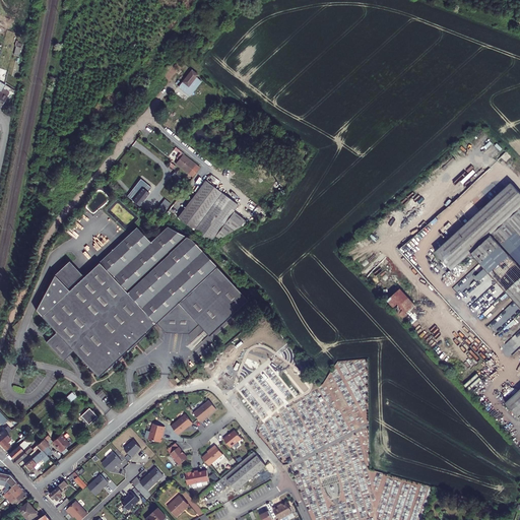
[(180,85),(191,94),(201,81),(196,77),(198,75),(192,70),(180,85)]
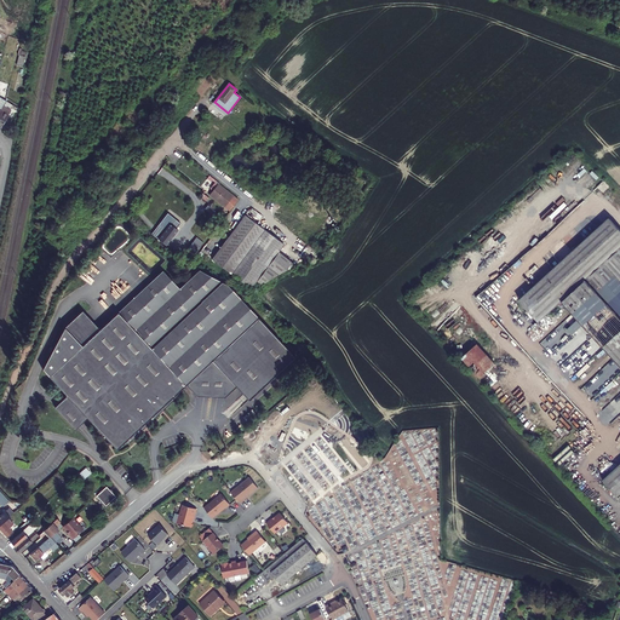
[(13,116),(6,112),(3,118),(0,120),(0,125),(4,128),(13,116)]
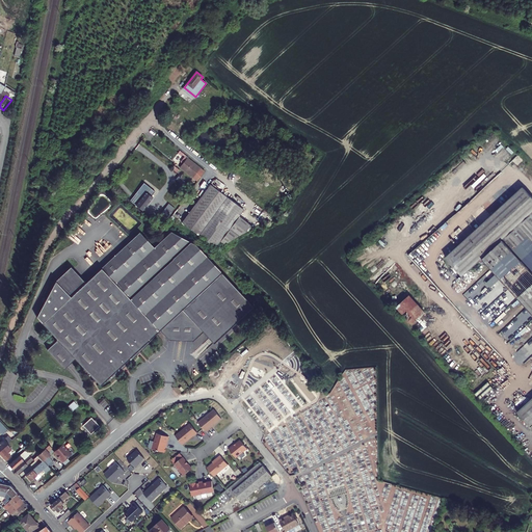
[(187,159),(180,167),(192,178),(200,168),(187,159)]
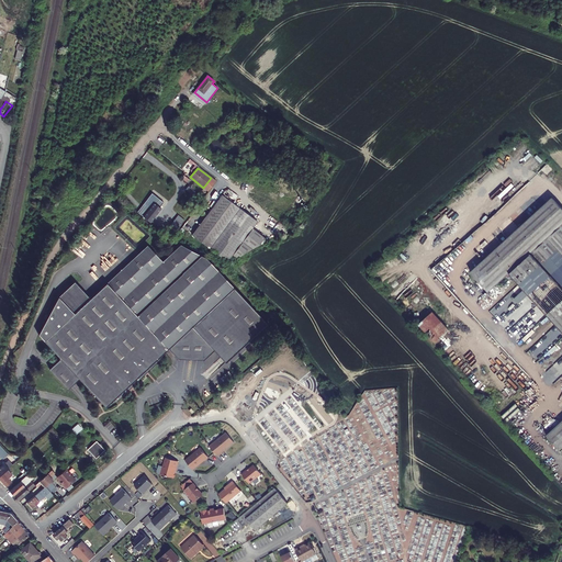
[(213,180),(211,178),(203,188),(206,189),(213,180)]
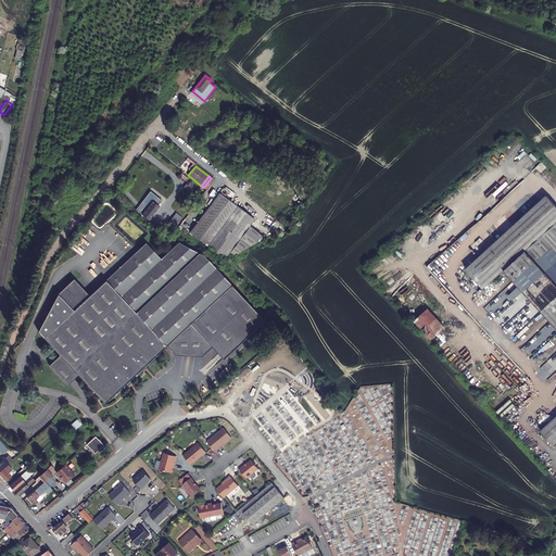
[(150,220),(160,206),(158,205),(161,200),(149,191),(136,211),(150,220)]
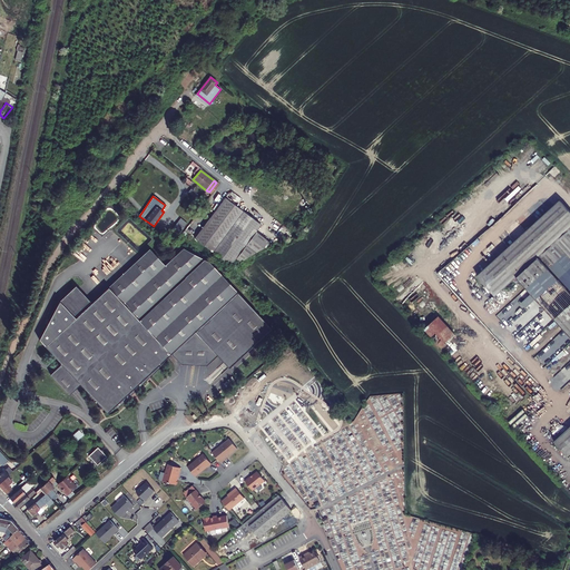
[(225,198),(195,238),(231,265),(236,258),(241,262),(271,243),(256,232),(261,225),(225,198)]
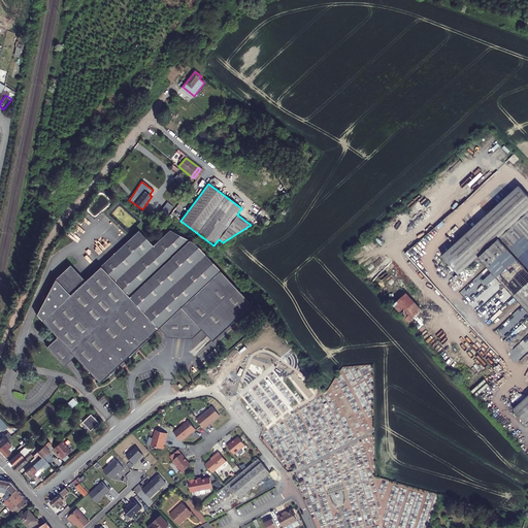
[(527,196),(519,186),(482,220),(527,269),(527,196)]
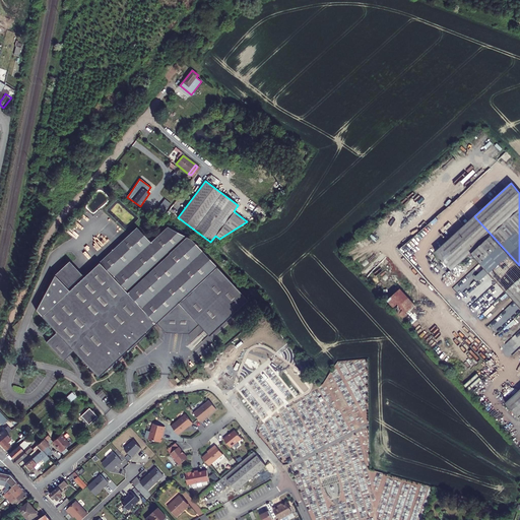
[(519,265),(474,216),(436,252),(452,270),(471,253),(519,306),(519,265)]
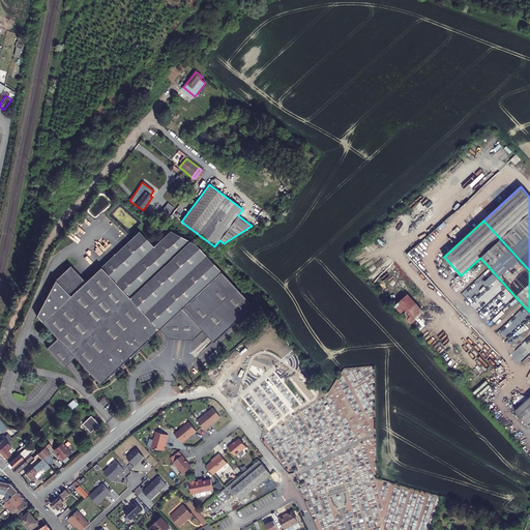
[(56,280),(36,316),(58,337),(47,348),(64,366),(75,357),(98,382),(104,377),(102,375),(149,330),(153,334),(159,329),(184,305),(221,272),(195,244),(171,232),(154,247),(140,232),(86,282),(70,265),(56,280)]
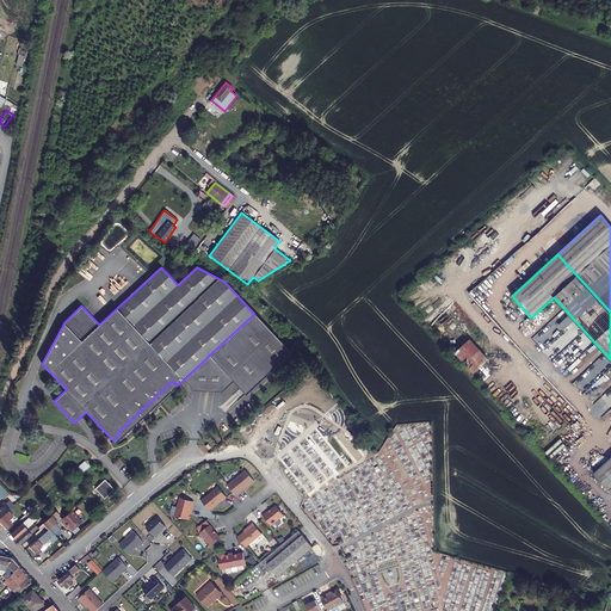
[(213,352),(184,380),(193,390),(222,392),(234,381),(246,395),(291,352),(254,314),(213,352)]
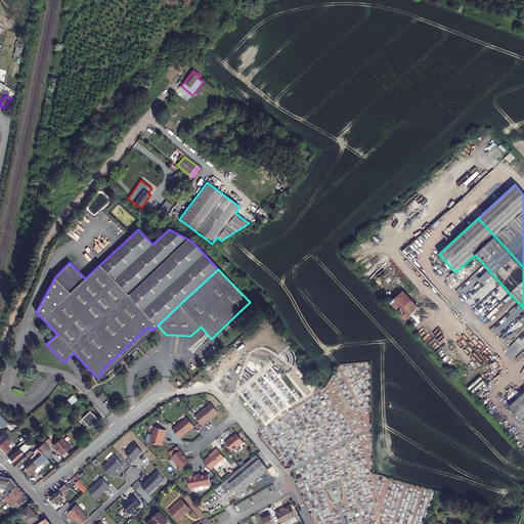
[(399,279),(395,282),(401,289),(404,286),(399,279)]
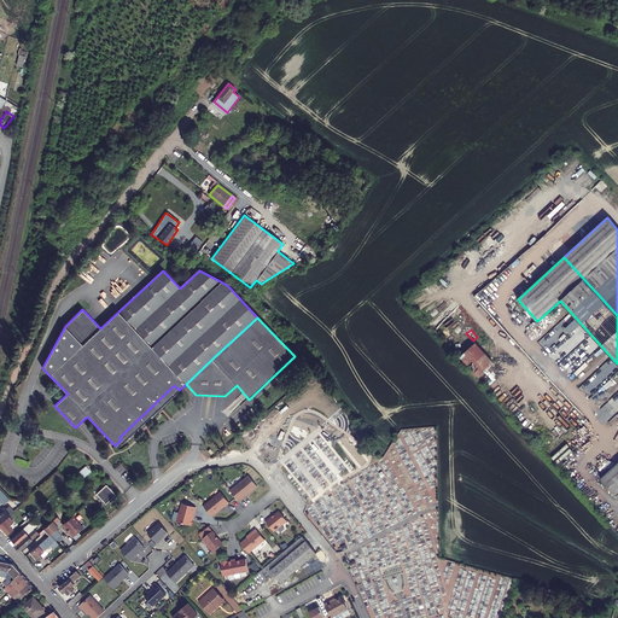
[(461,359),(479,379),(495,365),(477,344),(461,359)]
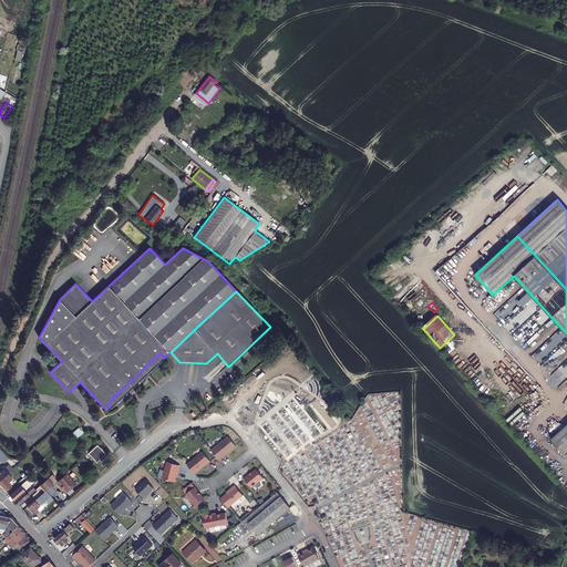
[(111,403),(105,409),(106,411),(164,358),(160,353),(110,401),(111,403)]
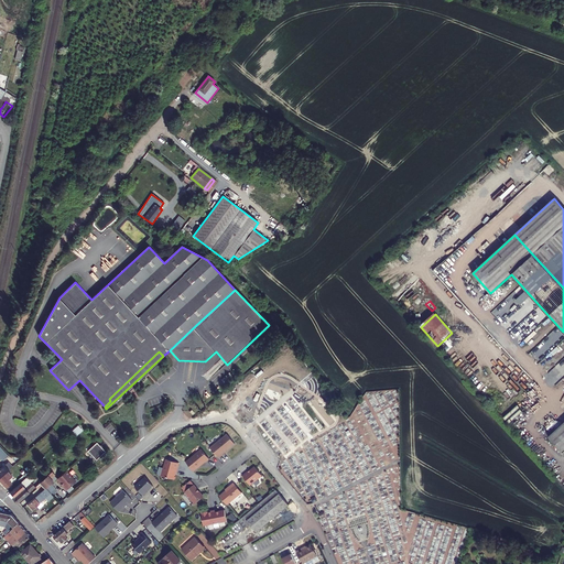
[(563,453),(563,451),(563,422),(549,436),(563,453)]
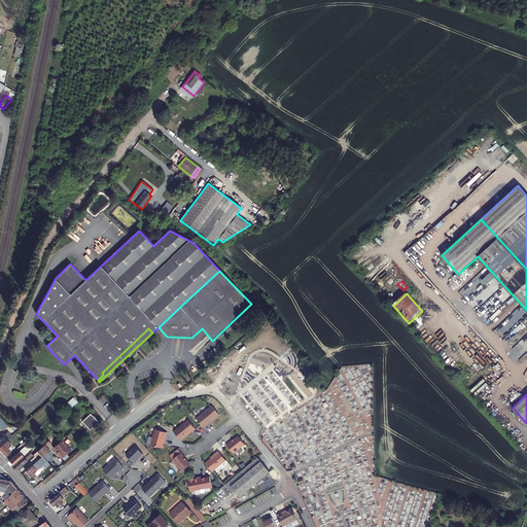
[(67,401),(72,406),(77,400),(73,396),(67,401)]
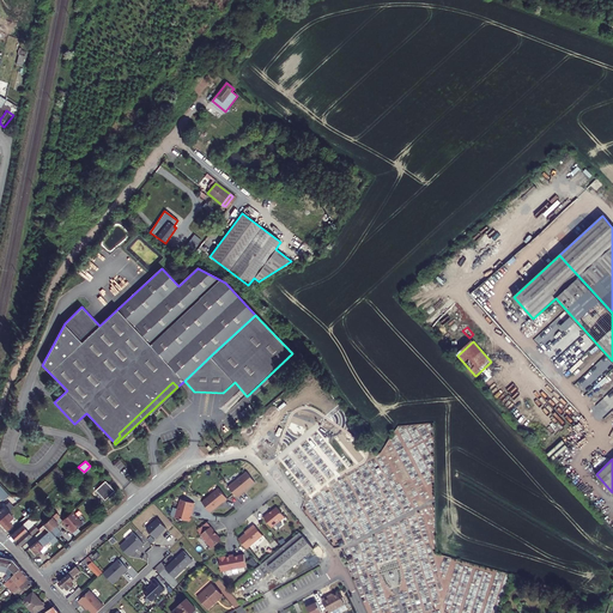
[(167,479),(169,483),(186,471),(182,467),(167,479)]
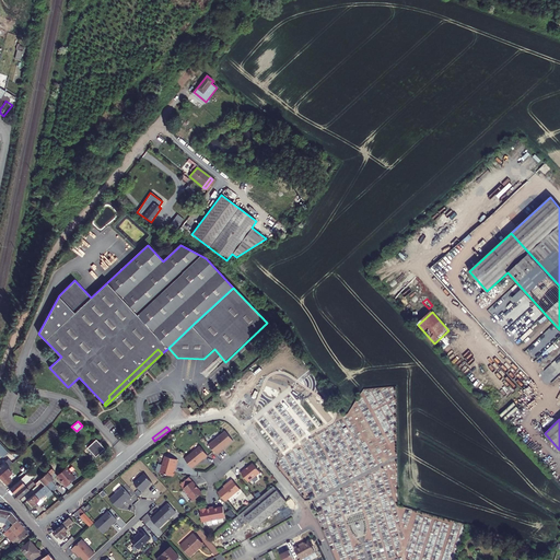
[(225,431),(209,445),(218,455),(221,452),(233,441),(225,431)]
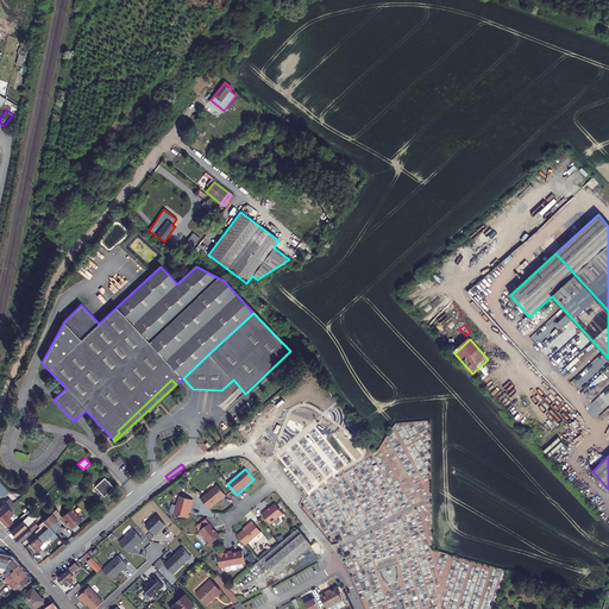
[(105,497),(114,488),(106,478),(96,488),(105,497)]
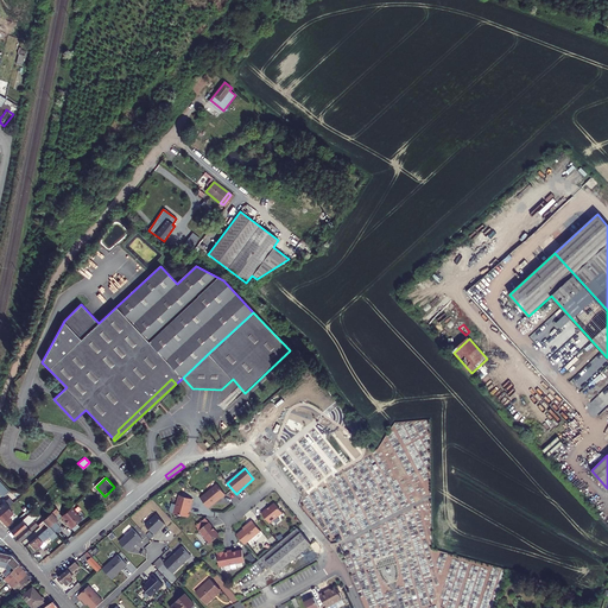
[(217,485),(201,498),(209,508),(216,502),(216,501),(217,500),(217,501),(221,498),(222,499),(226,495),(217,485)]
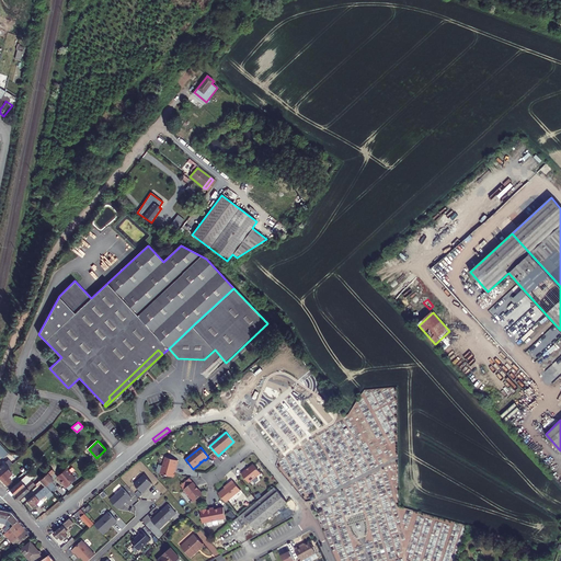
[(11,466),(15,461),(11,455),(7,458),(8,459),(0,466),(0,474),(8,469),(11,466)]
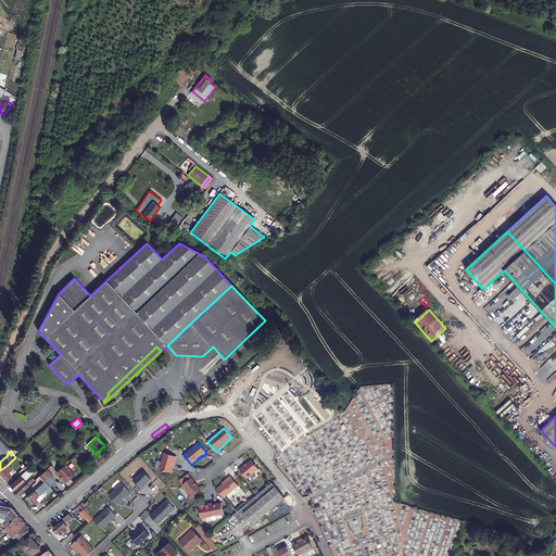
[(161,469),(172,472),(172,471),(173,472),(174,468),(173,468),(176,456),(165,453),(165,455),(164,455),(162,462),(163,462),(161,469)]
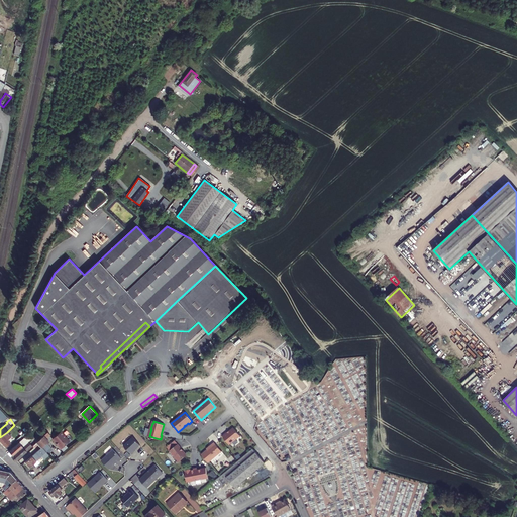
[(18,438),(24,433),(15,424),(14,425),(10,429),(18,438)]
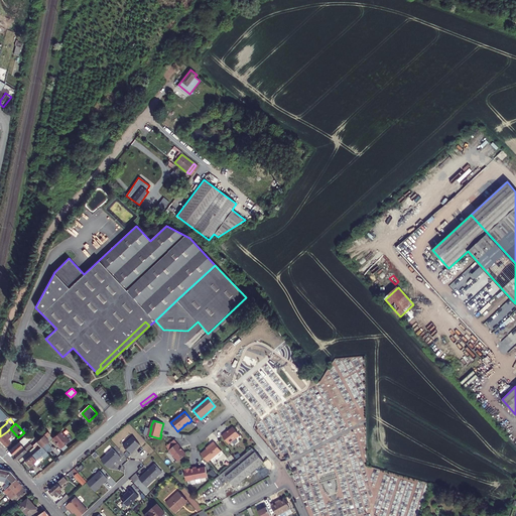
[(240,435),(234,427),(227,432),(227,431),(222,435),(229,444),(240,435)]
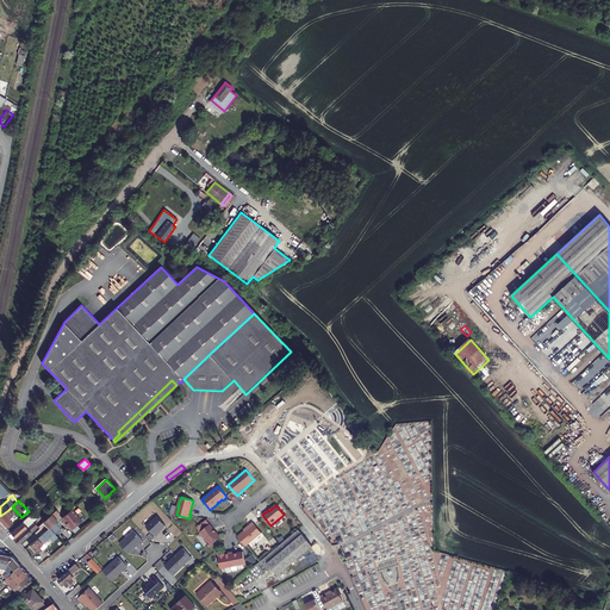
[(72,509),(61,518),(64,523),(66,522),(67,524),(72,530),(82,521),(72,509)]
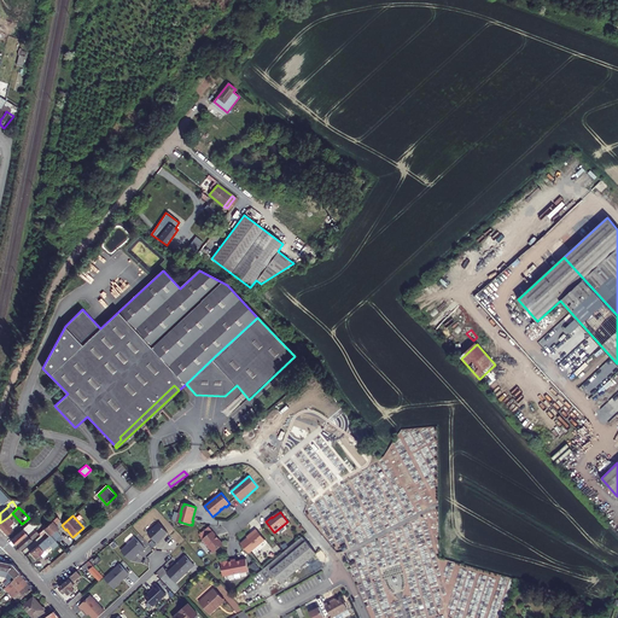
[(9,517),(0,523),(0,526),(7,535),(12,530),(9,525),(13,522),(9,517)]
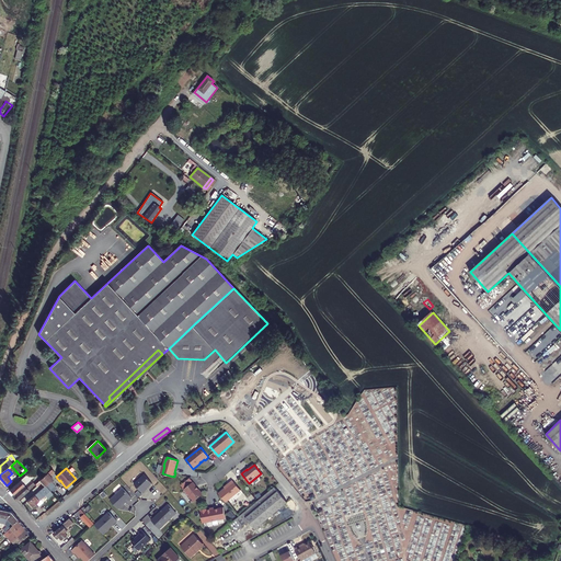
[(45,485),(56,476),(53,473),(55,472),(52,469),(39,480),(41,480),(45,485)]
